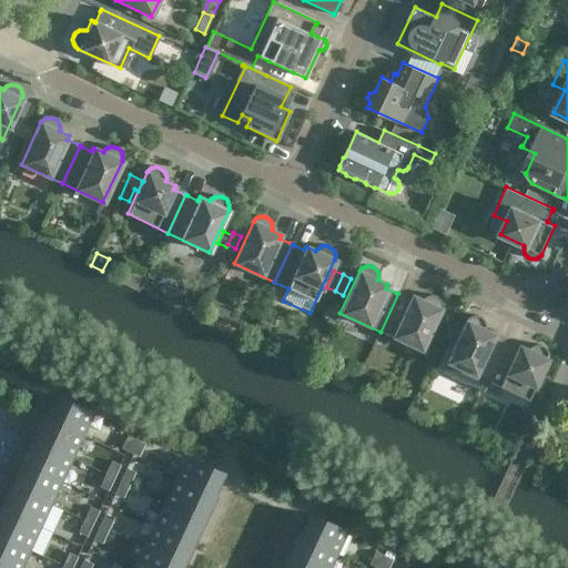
[(422,351),(440,308),(440,306),(442,305),(440,303),(440,301),(439,300),(438,297),(436,296),(435,295),(433,295),(432,295),(429,295),(427,295),(426,296),(425,297),(423,298),(422,301),(412,295),(411,300),(409,298),(409,300),(399,295),(399,294),(398,293),(381,332),(422,351)]
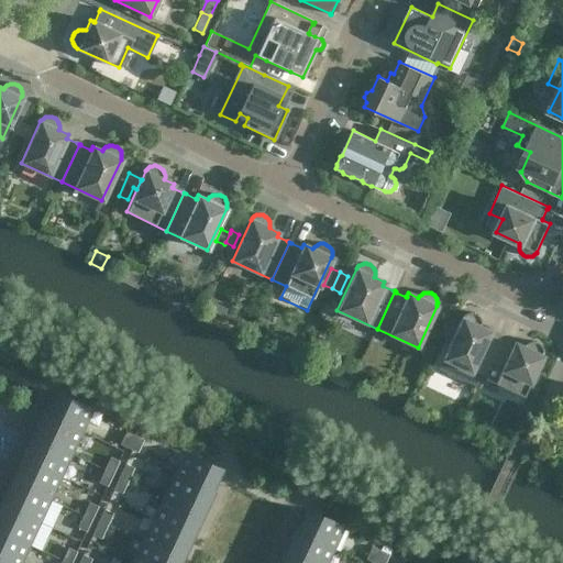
[(482,377),(483,377),(499,340),(498,339),(498,340),(488,334),(487,334),(489,331),(479,327),(479,326),(481,324),(481,322),(479,320),(479,319),(479,318),(477,316),(476,315),(474,313),(472,312),(471,312),(470,312),(467,312),(466,313),(464,313),(463,316),(462,316),(461,318),(438,368),(477,387),(482,377)]
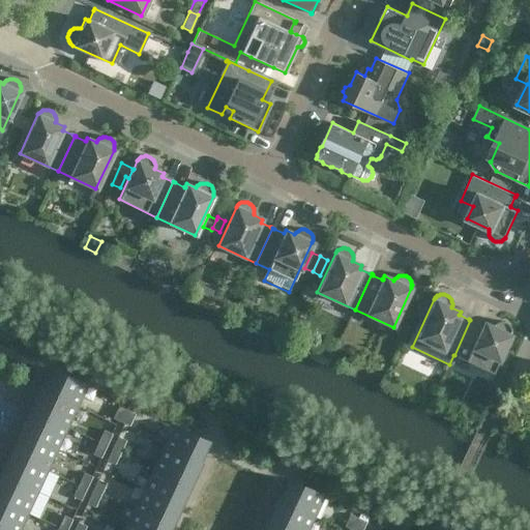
[(410,320),(416,306),(409,303),(403,317),(410,320)]
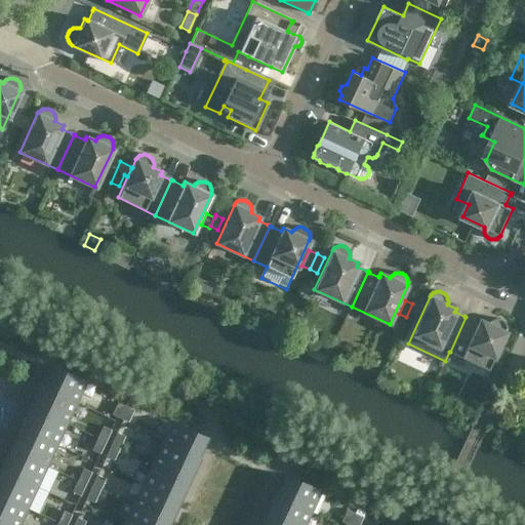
[(487,369),(506,331),(506,329),(506,328),(506,327),(506,326),(506,325),(505,324),(505,322),(502,321),(501,320),(499,319),(498,318),(496,318),(494,318),(493,319),(491,319),(490,321),(489,322),(488,323),(479,319),(478,322),(477,322),(468,318),(466,317),(450,352),(487,369)]
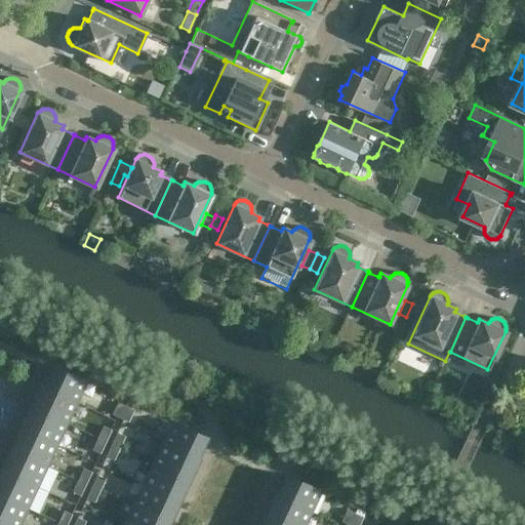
[(74,402),(84,380),(52,366),(43,386),(41,386),(41,387),(74,402)]
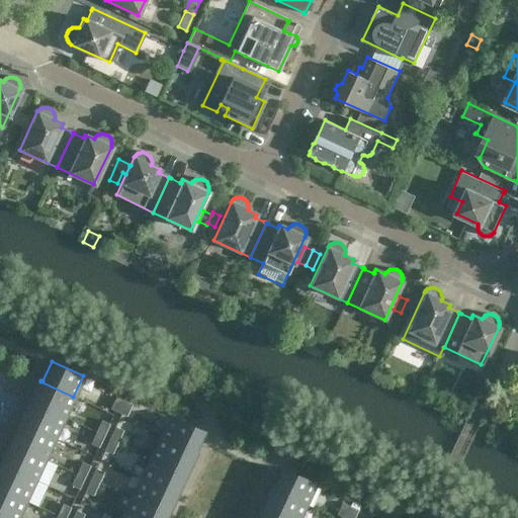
[(64,417),(73,397),(40,381),(30,402),(64,417)]
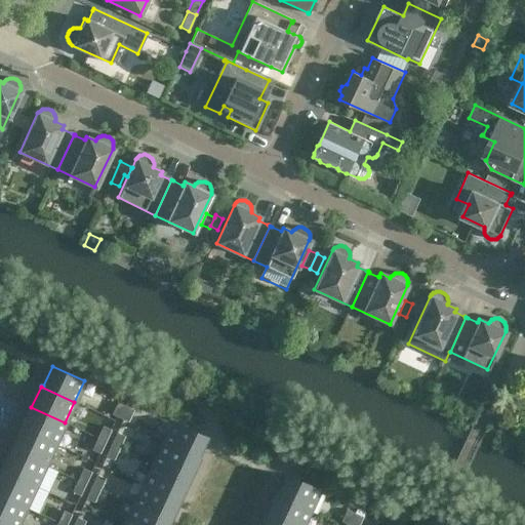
[(113,414),(120,417),(125,406),(118,403),(113,414)]
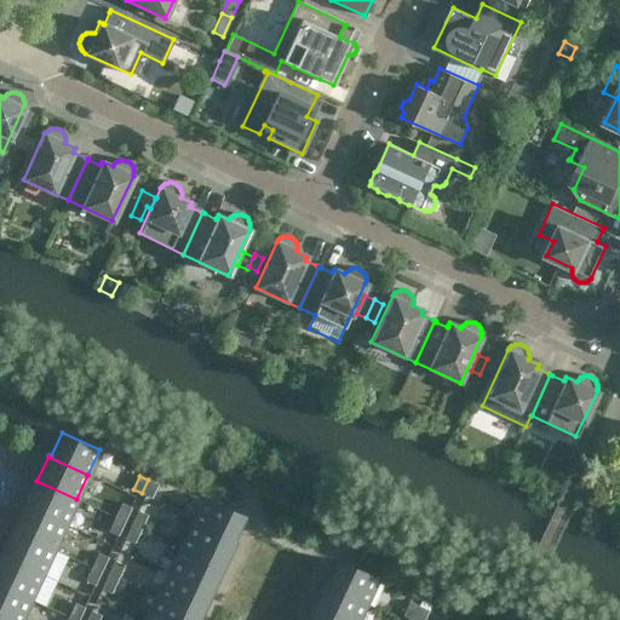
[(156,484),(148,480),(142,493),(150,498),(156,484)]
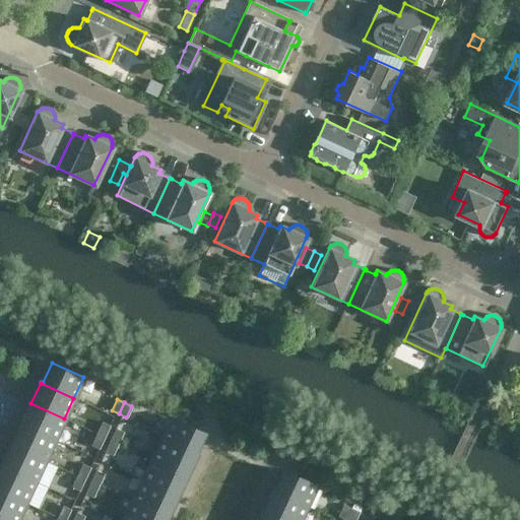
[(54,440),(64,418),(30,403),(20,425),(54,440)]
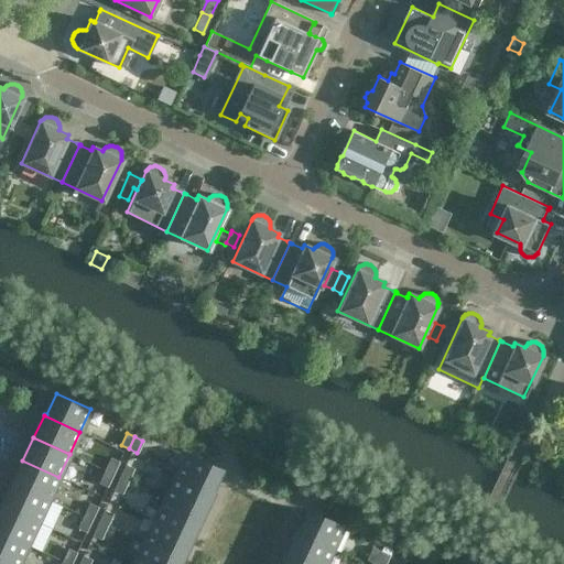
[(209,491),(219,469),(186,454),(175,476),(212,494),(212,492),(209,491)]
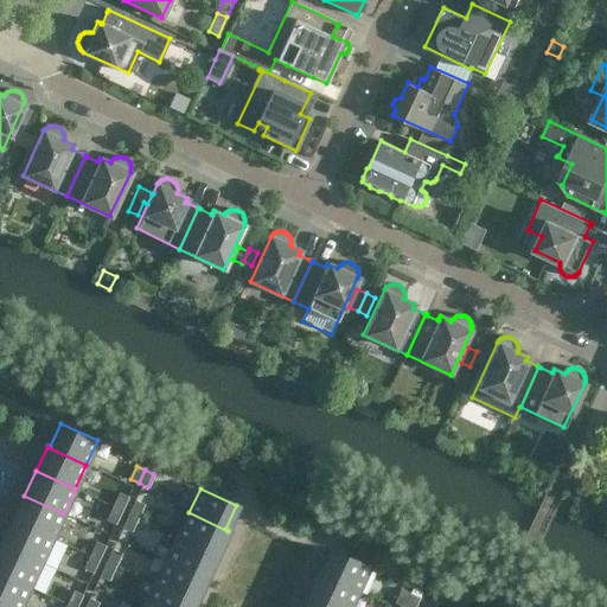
[(119,494),(113,508),(121,511),(128,498),(119,494)]
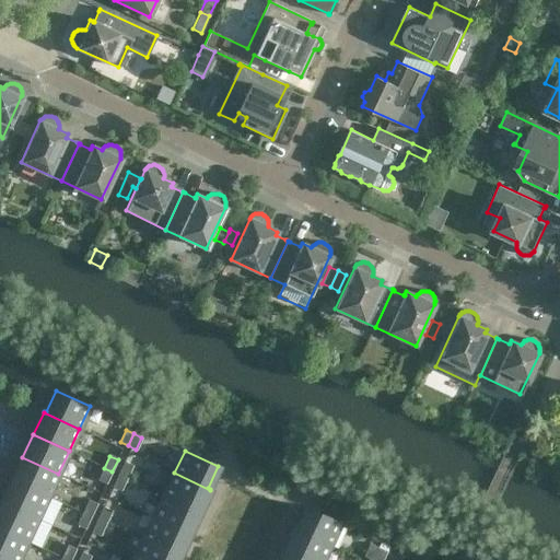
[(47,497),(58,474),(22,457),(12,480),(47,497)]
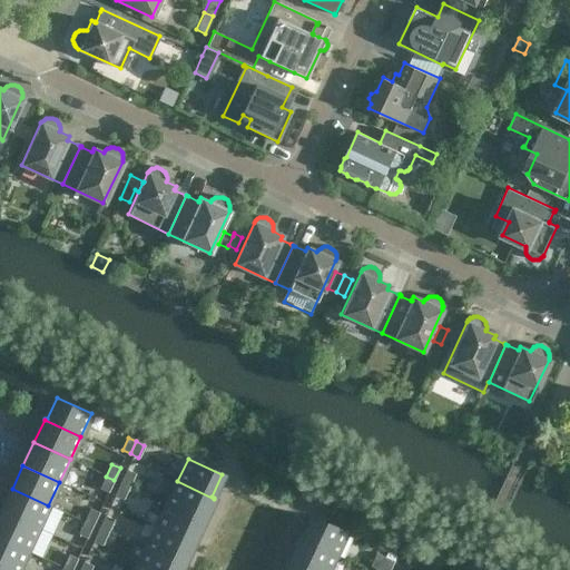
[(126,471),(120,483),(128,487),(134,474),(126,471)]
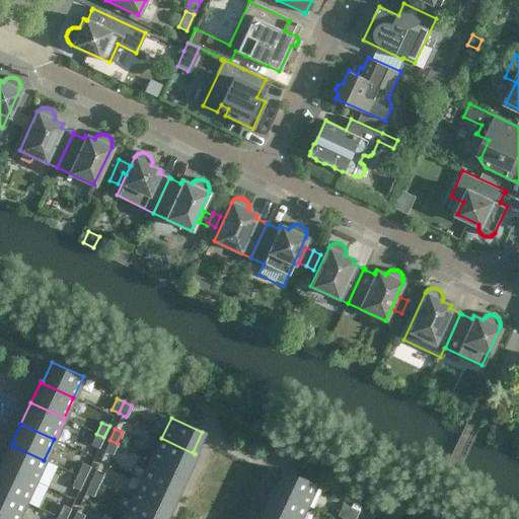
[(98,448),(103,437),(96,434),(91,445),(98,448)]
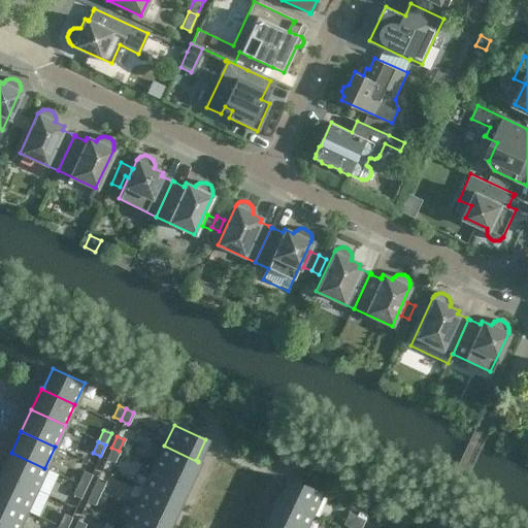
[(188,483),(198,462),(164,446),(154,467),(188,483)]
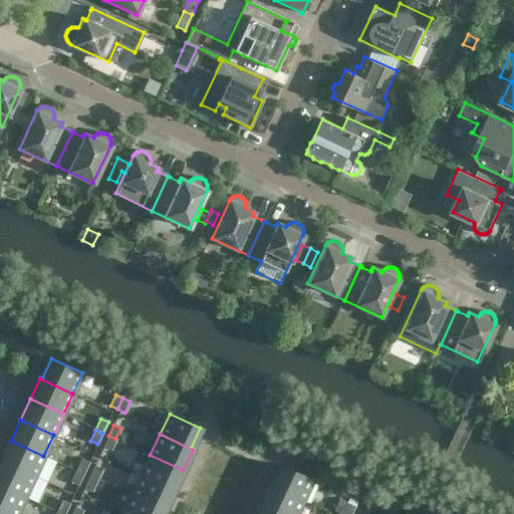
[(110,450),(115,439),(108,436),(103,446),(110,450)]
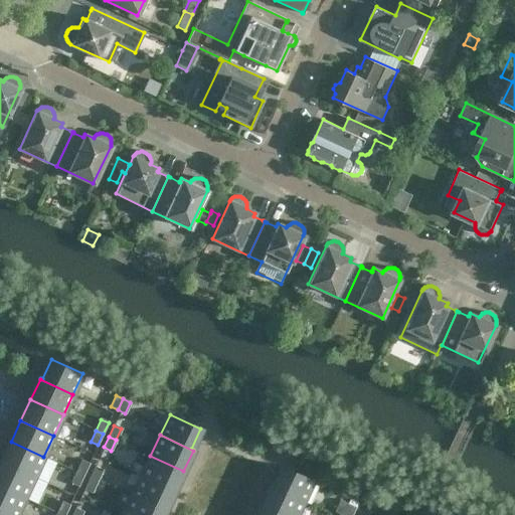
[(34,477),(43,457),(11,442),(1,462),(34,477)]
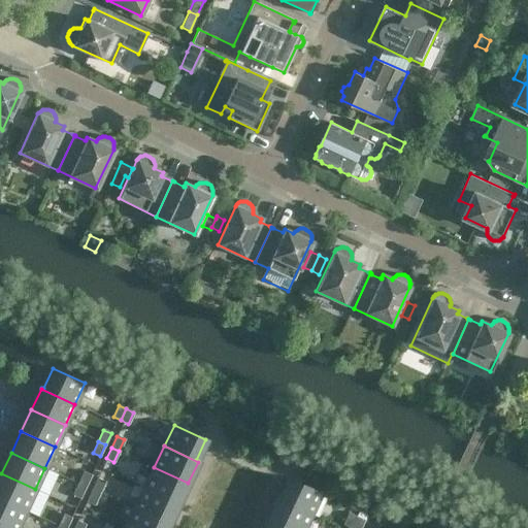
[(177,504),(188,483),(154,467),(144,489),(177,504)]
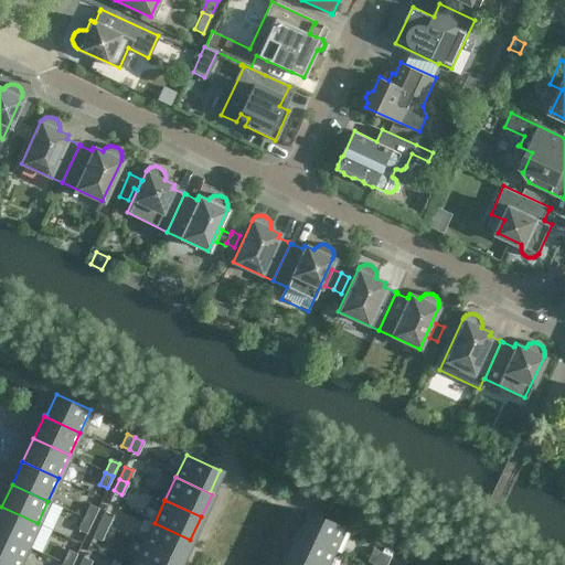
[(89,505),(84,518),(92,521),(97,510),(89,505)]
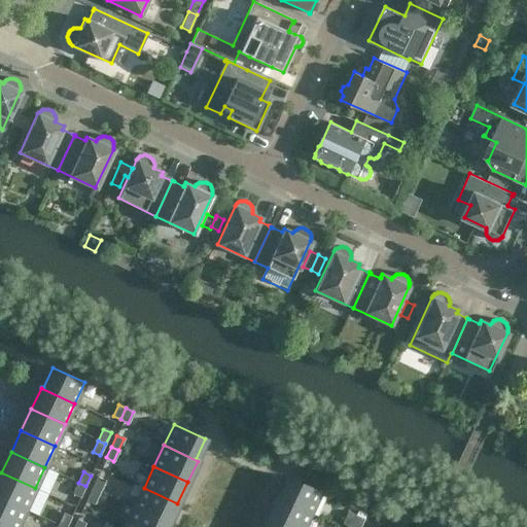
[(0,497),(25,510),(35,488),(1,472),(0,475),(0,497)]
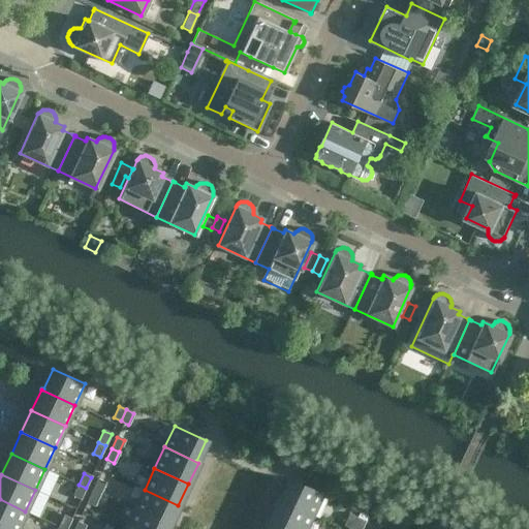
[(97,479),(92,491),(99,494),(104,483),(97,479)]
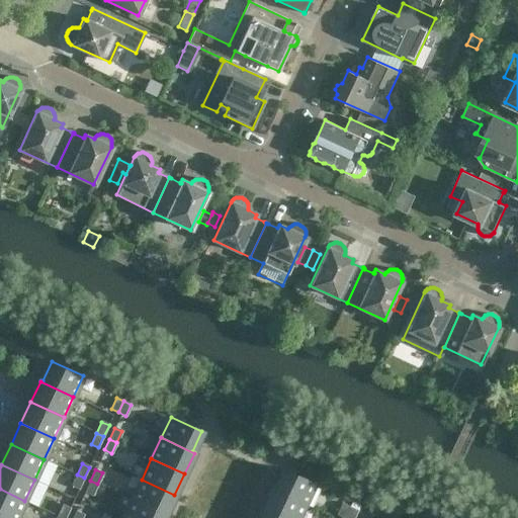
[(305,505),(315,484),(283,469),(274,489),(272,488),(271,489),(305,505)]
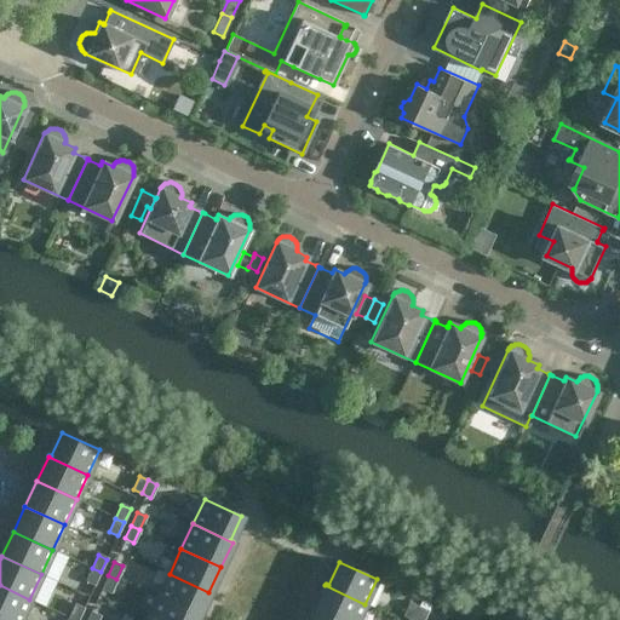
[(95,585),(101,572),(92,568),(86,581),(95,585)]
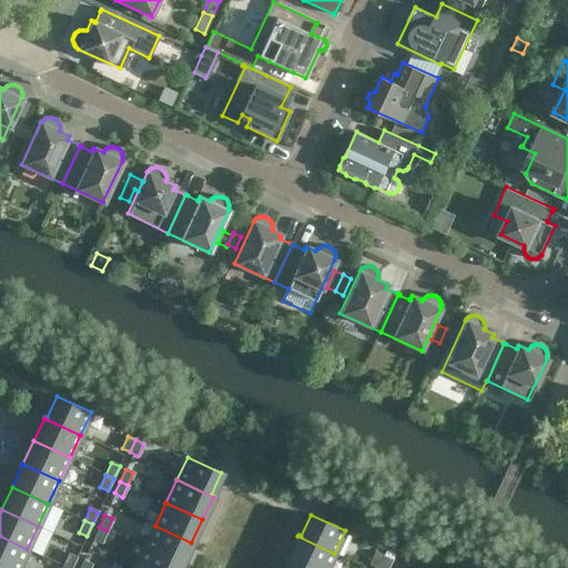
[(191,543),(155,526),(144,548),(181,566),(191,543)]
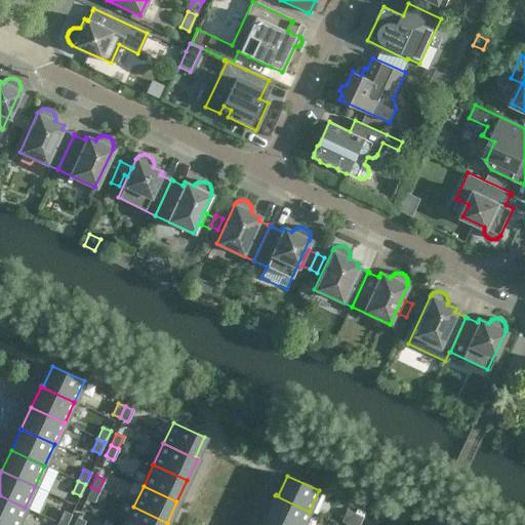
[(93,501),(98,490),(91,487),(86,498),(93,501)]
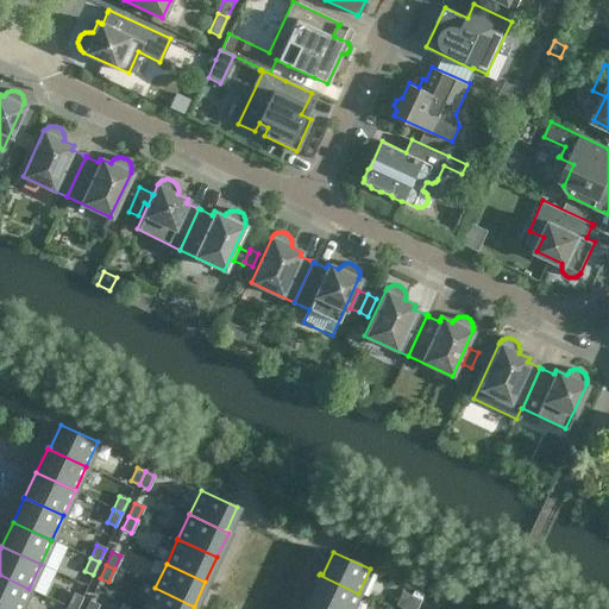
[(0,606),(7,608),(19,608),(29,589),(0,575),(0,606)]
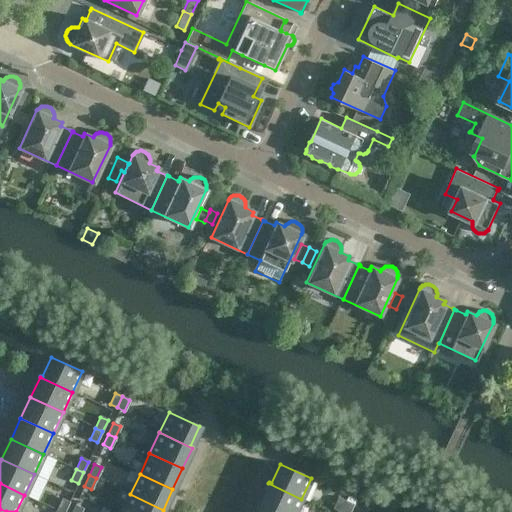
[(294,511),(301,499),(268,483),(259,504),(275,511),(294,511)]
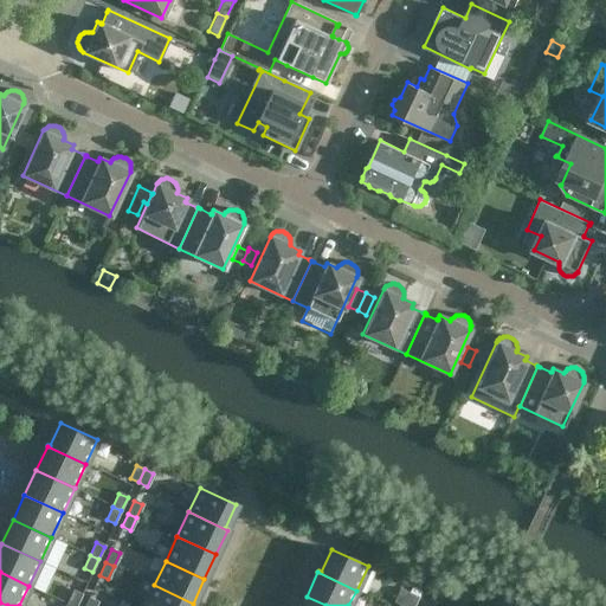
[(191,605),(193,604),(154,585),(143,605),(191,605)]
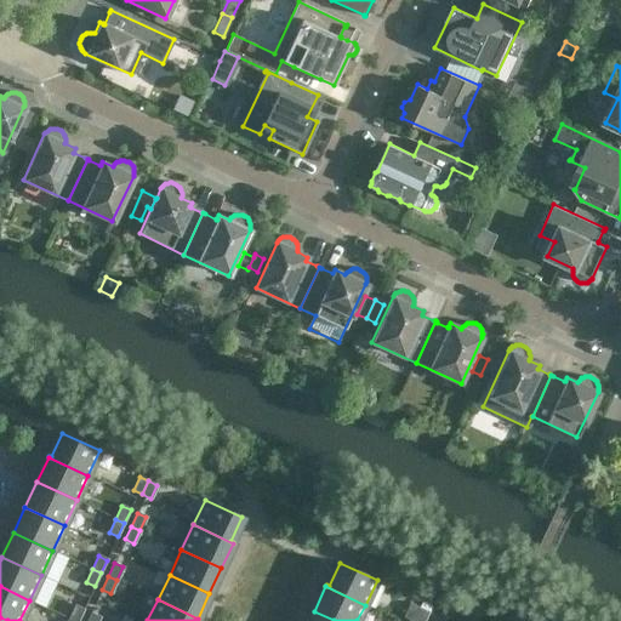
[(412,620),(419,608),(410,604),(404,616),(412,620)]
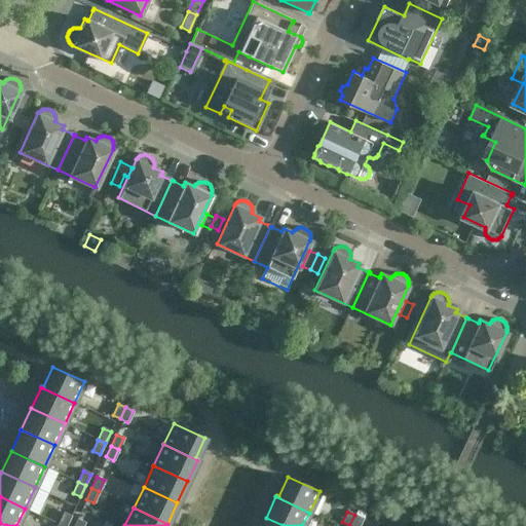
[(64,513),(59,524),(62,525),(66,525),(71,517),(64,513)]
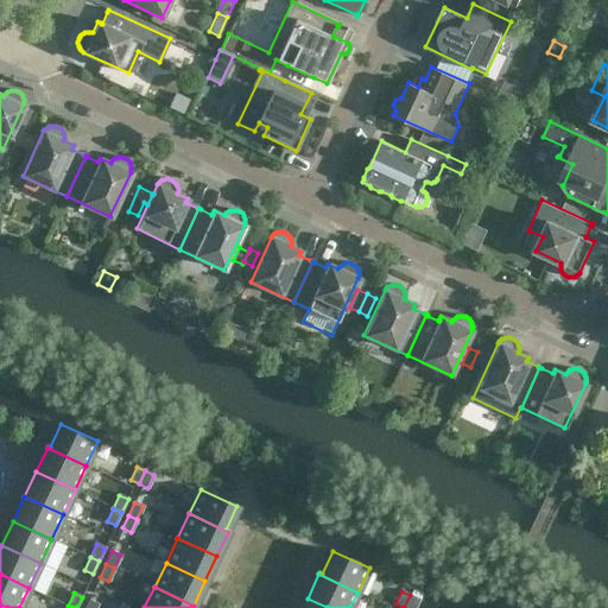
[(404,607),(415,607),(419,599),(410,595),(404,607)]
